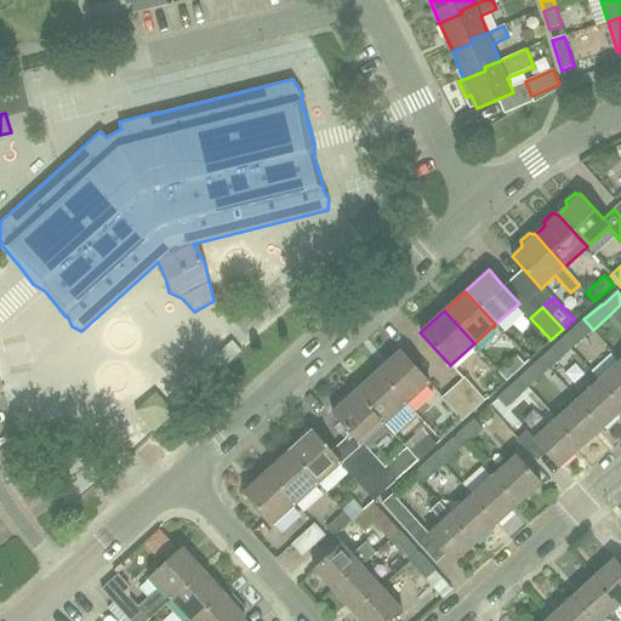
[(563,339),(571,349),(593,330),(584,319),(563,339)]
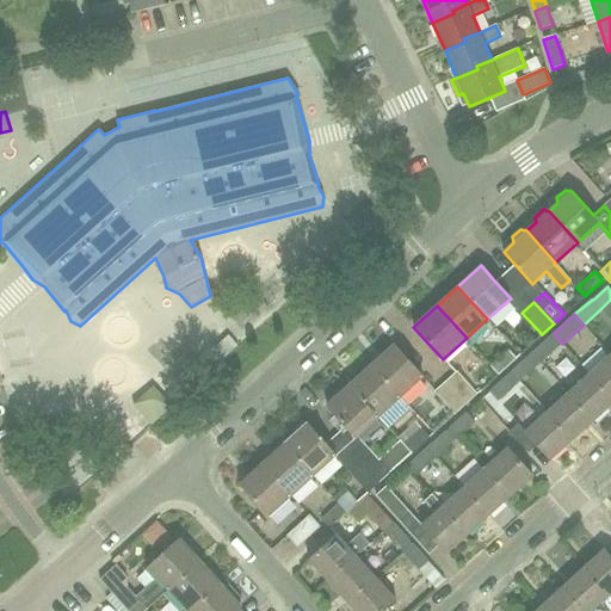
[(562,344),(554,333),(532,353),(541,363),(562,344)]
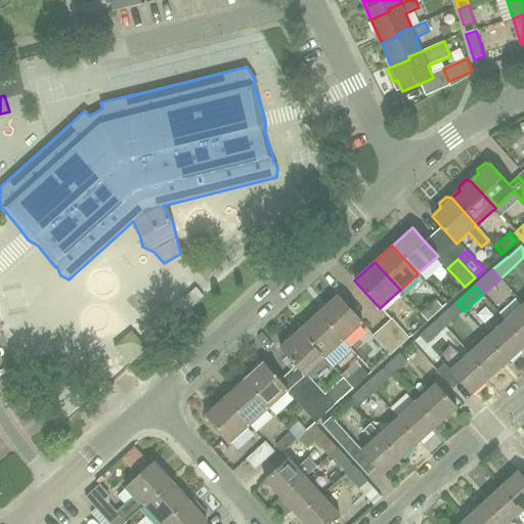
[(191,307),(204,297),(195,288),(183,298),(191,307)]
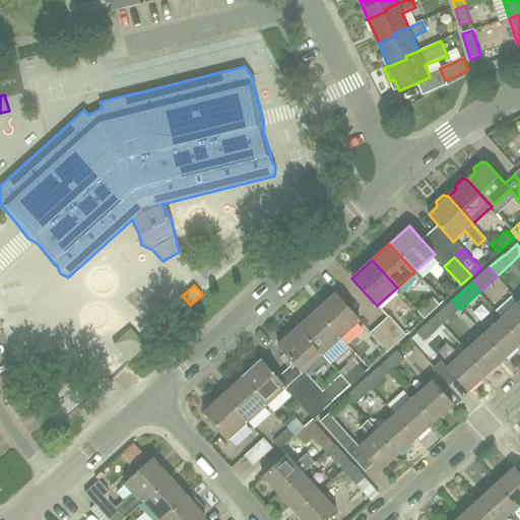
[(316,311),(341,338),(361,321),(335,294),(316,311)]
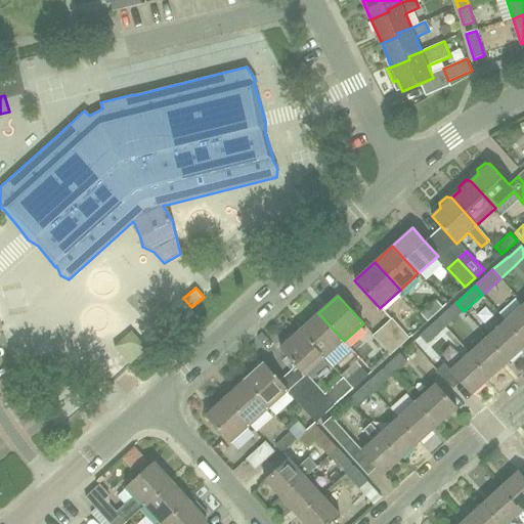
[(436,300),(421,313),(428,320),(442,308),(436,300)]
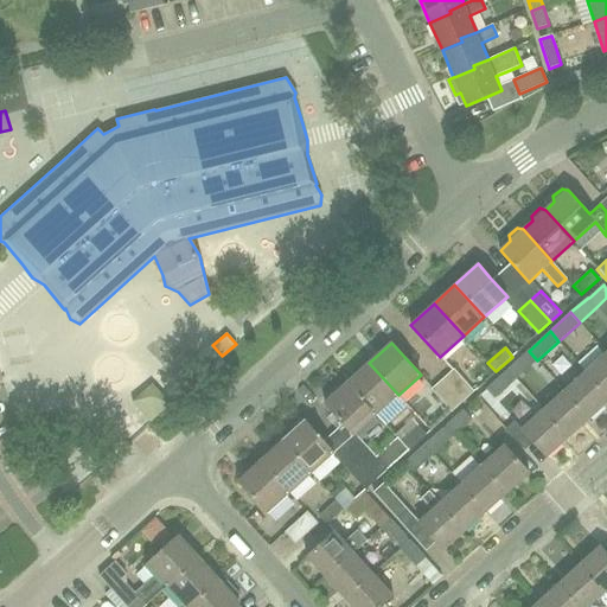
[(537,360),(529,351),(508,370),(516,379),(537,360)]
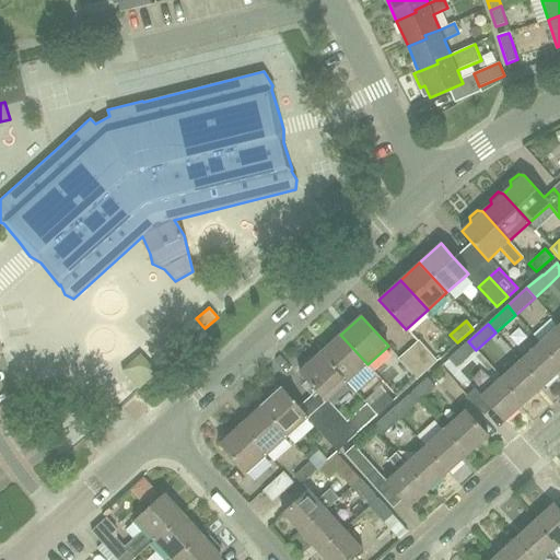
[(559,324),(540,342),(559,363),(559,324)]
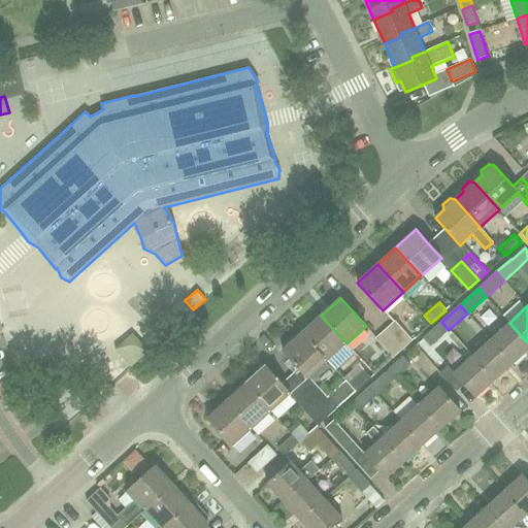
[(302,332),(327,361),(338,372),(357,355),(347,343),(321,316),(302,332)]
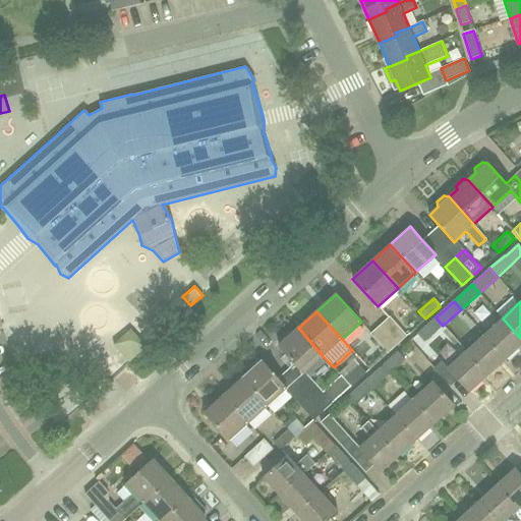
[(390,316),(381,325),(398,344),(407,336),(390,316)]
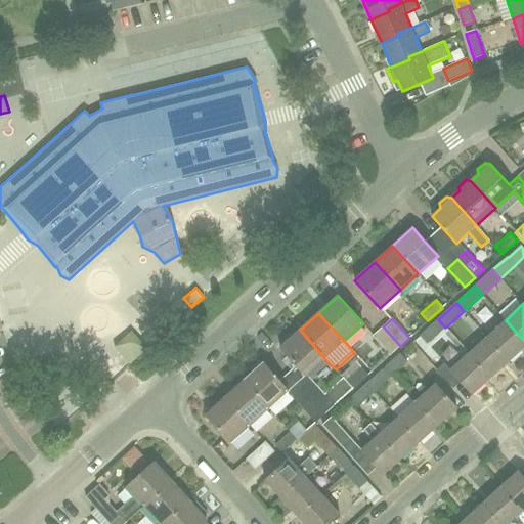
[(487,337),(509,360),(523,347),(523,340),(506,320),(487,337)]
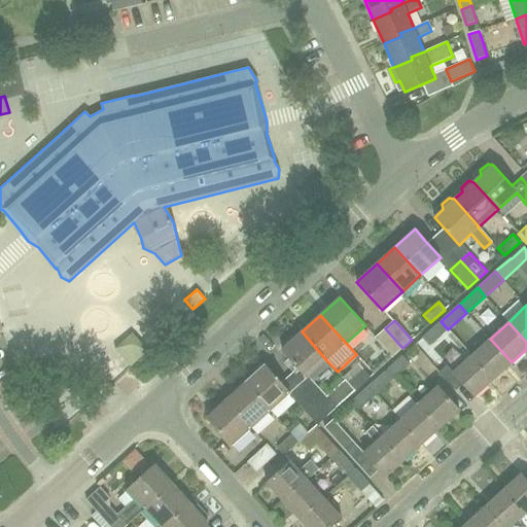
[(429,346),(445,332),(436,324),(422,338),(429,346)]
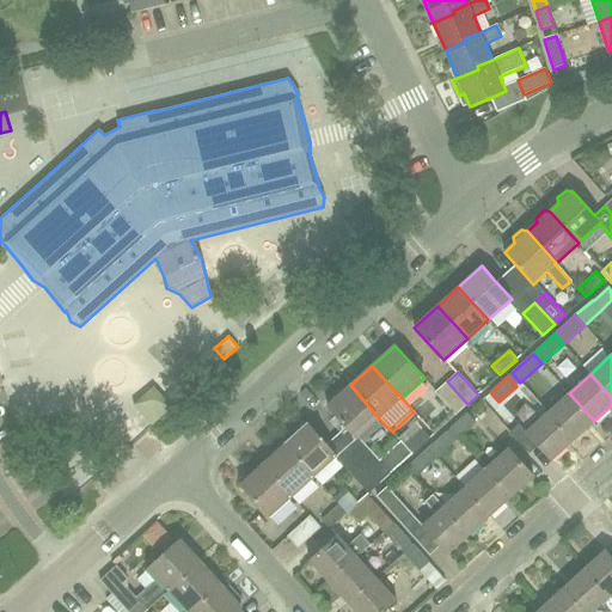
[(467,404),(447,381),(435,392),(456,415),(467,404)]
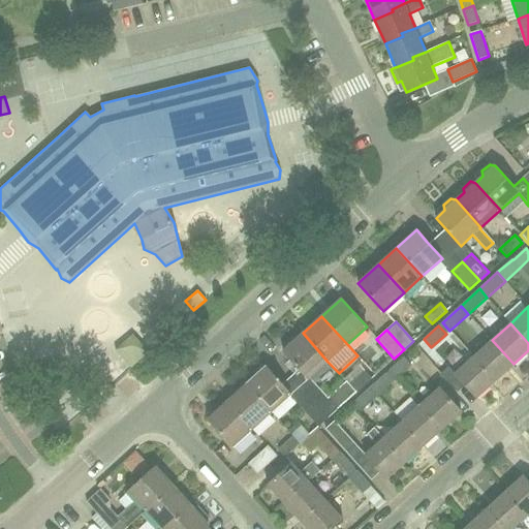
[(308,379),(328,362),(303,333),(283,351),(308,379)]
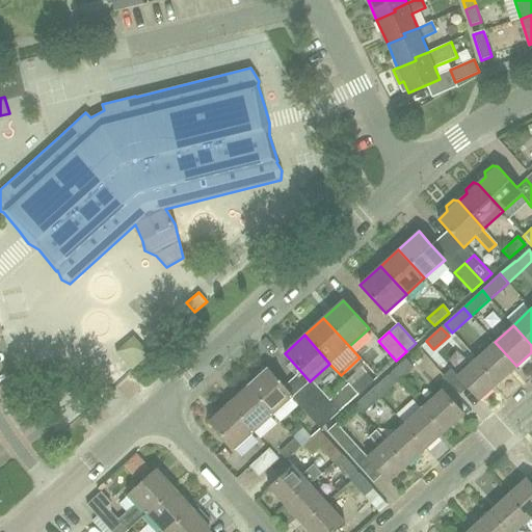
[(476,358),(499,383),(516,366),(495,342),(476,358)]
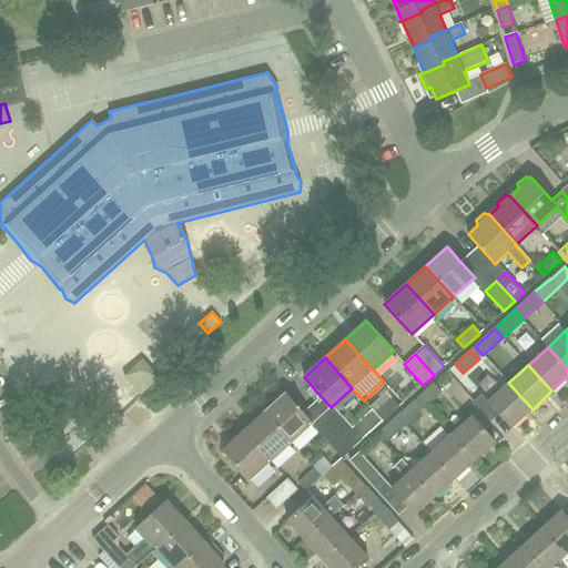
[(464,411),(473,402),(455,382),(446,391),(464,411)]
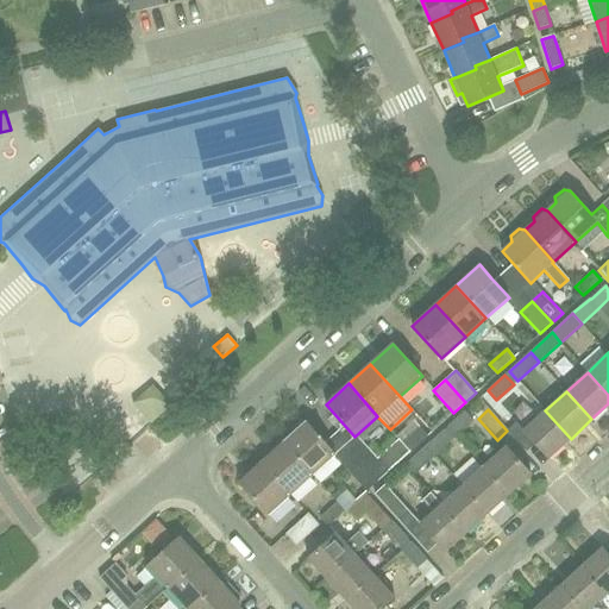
[(457,437),(475,420),(465,410),(447,427),(457,437)]
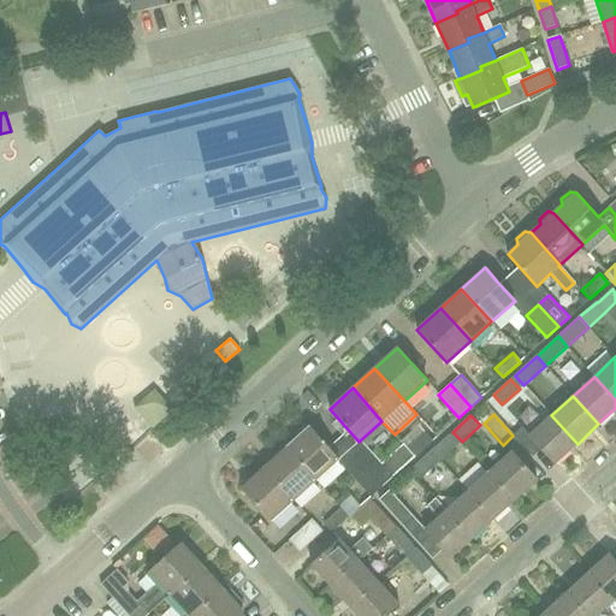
[(555,463),(578,444),(551,415),(529,436),(555,463)]
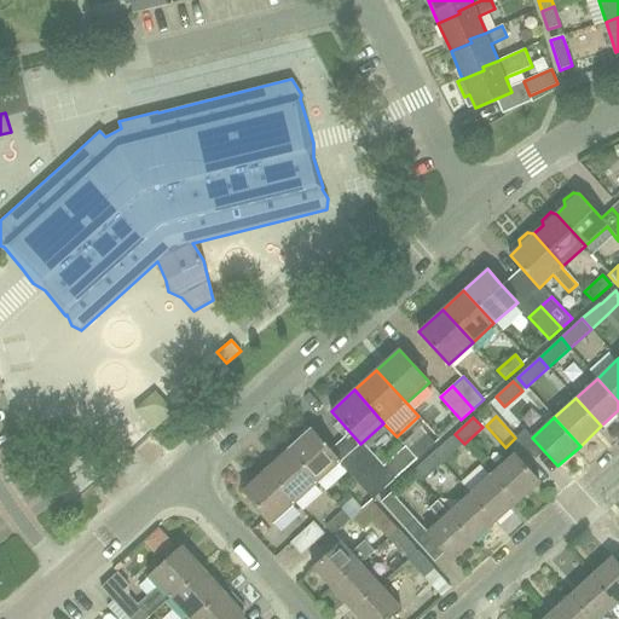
[(341,462),(330,451),(311,429),(288,450),(318,482),(341,462)]
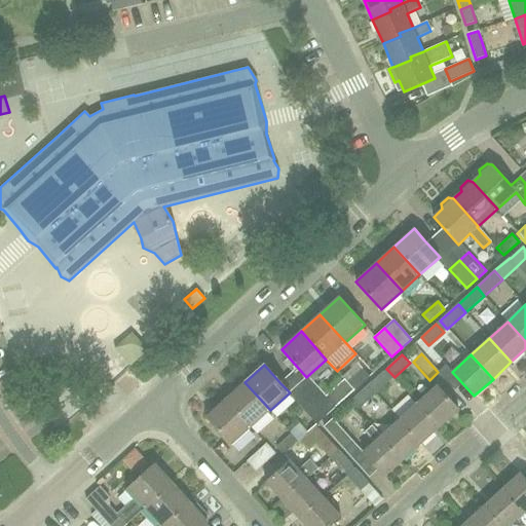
[(347,382),(354,389),(369,376),(363,369),(347,382)]
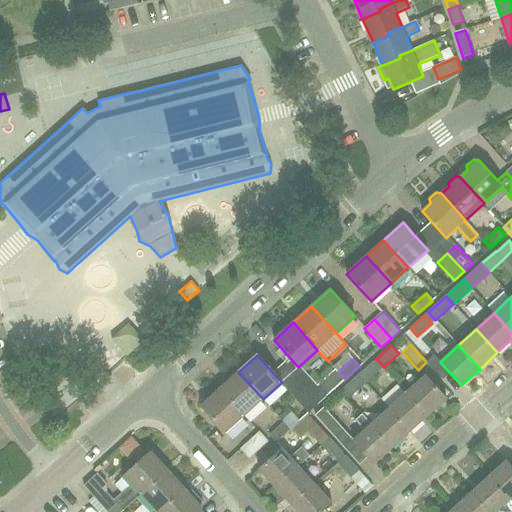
[(359,375),(366,383),(381,370),(373,362),(359,375)]
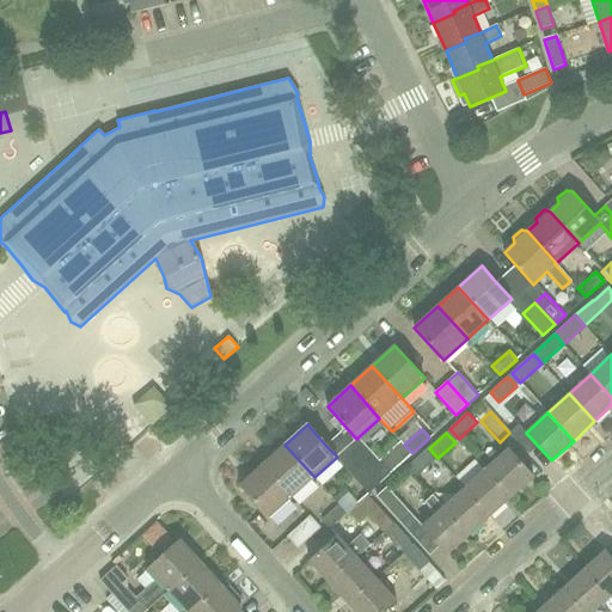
[(359,461),(379,483),(390,472),(412,453),(404,445),(399,440),(378,459),(371,451),(359,461)]
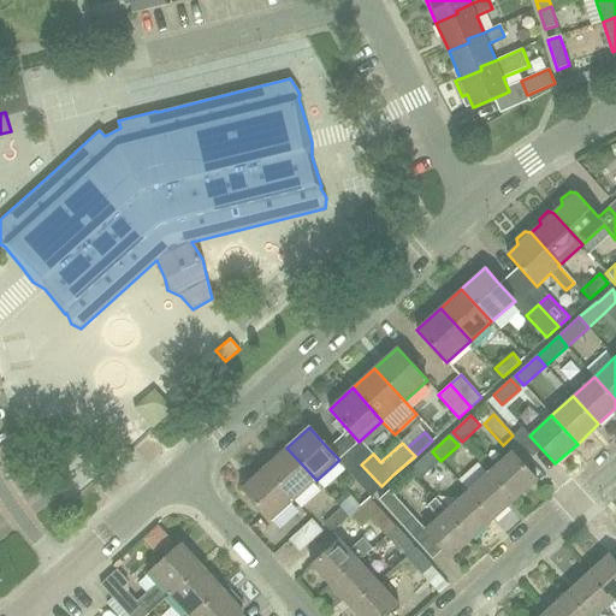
[(317,480),(286,448),(265,468),(295,501),(317,480)]
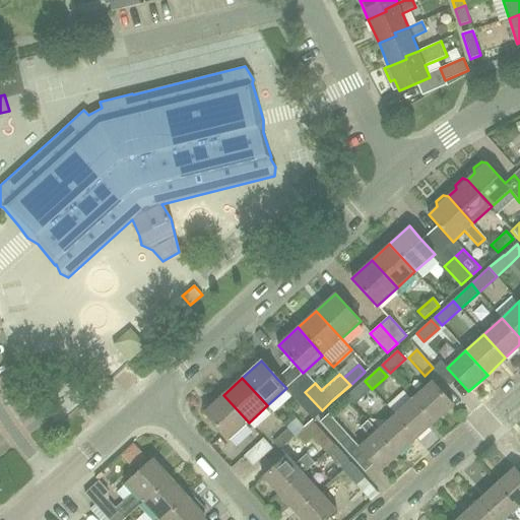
[(372,389),(365,381),(346,397),(353,405),(372,389)]
